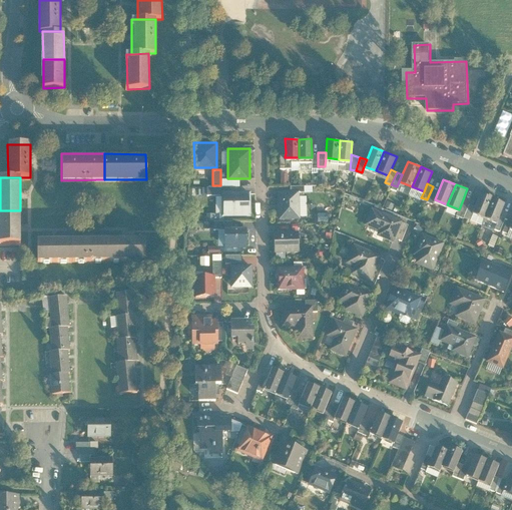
[(435,199),(439,189),(433,186),(427,199),(434,202),(435,199)]
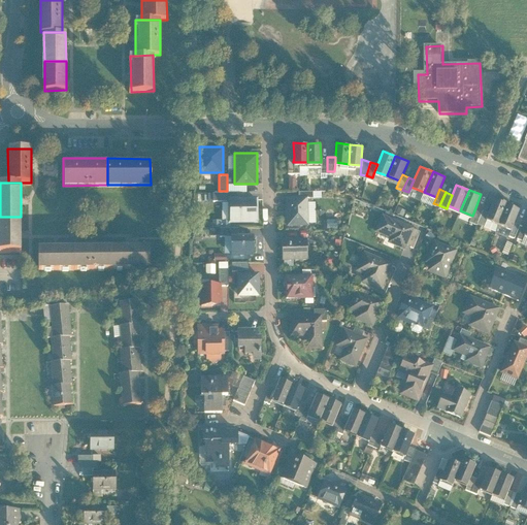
[(257,221),(257,195),(227,196),(227,198),(228,221),(257,221)]
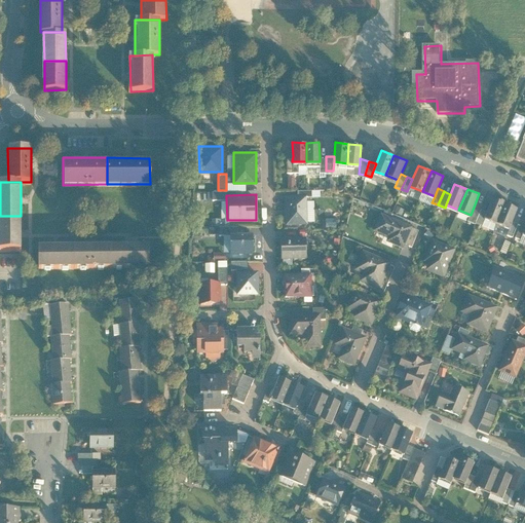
[(307,223),(306,194),(286,194),(287,223),(307,223)]
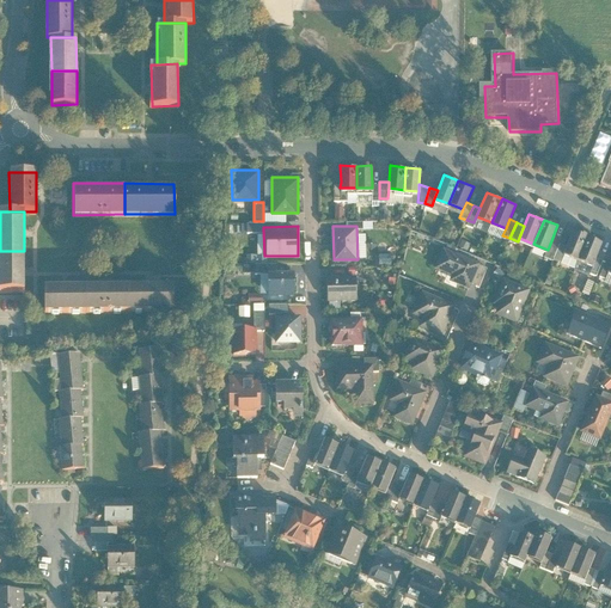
[(581,258),(590,234),(575,228),(569,244),(566,252),(581,258)]
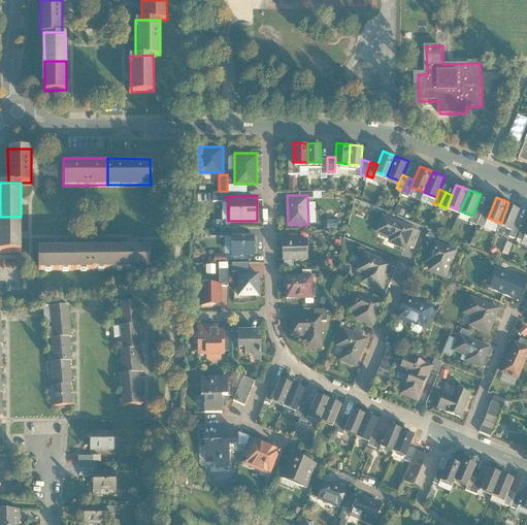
[(521,207),(508,202),(501,223),(512,228),(515,221),(521,207)]
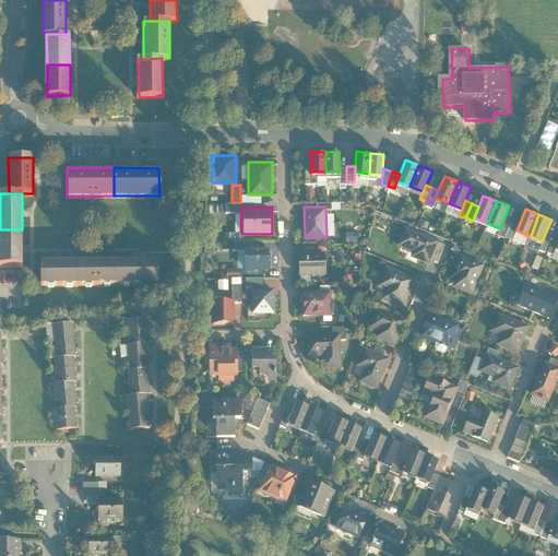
[(507,235),(512,221),(505,217),(500,228),(498,233),(506,236),(507,235)]
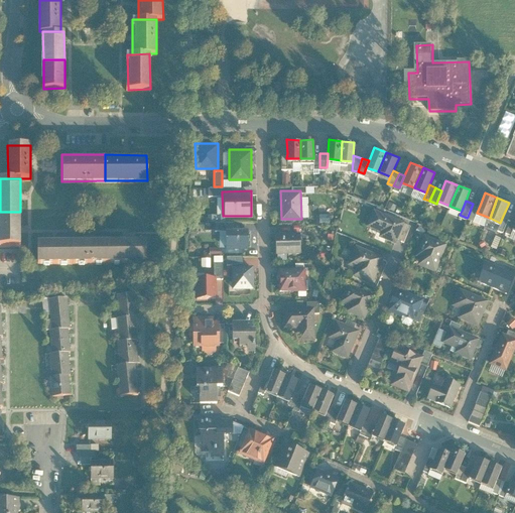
[(477,213),(480,206),(473,204),(468,217),(474,219),(477,213)]
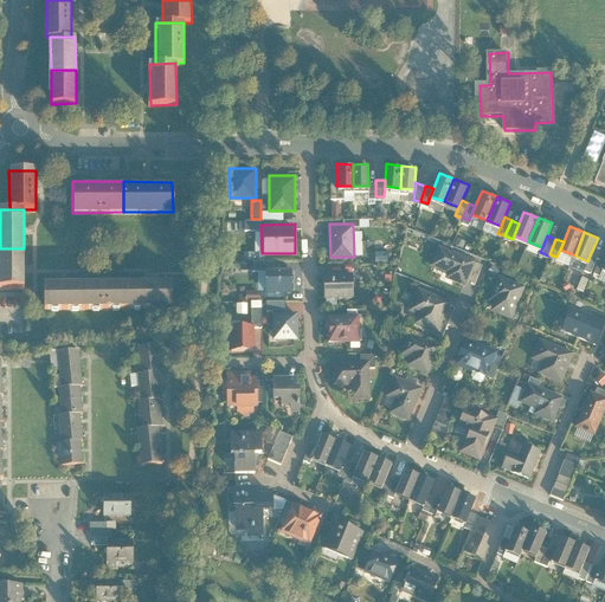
[(475,258),(441,244),(432,263),(448,270),(445,276),(464,284),(467,278),(474,260),(475,258)]
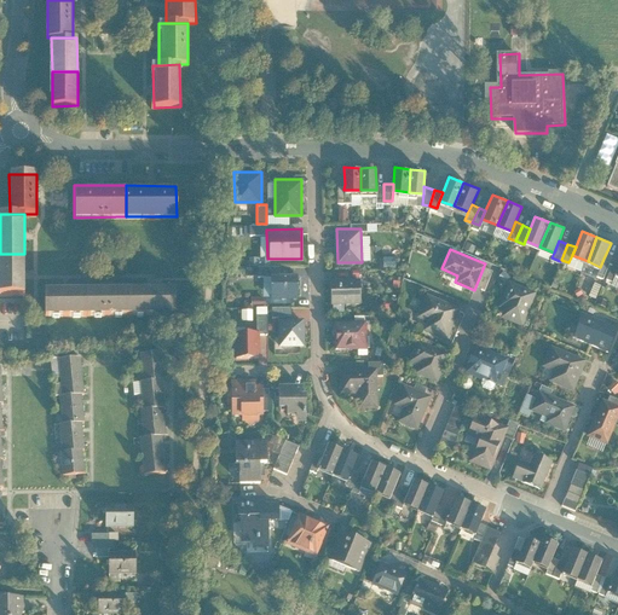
[(0,293),(26,294),(24,254),(0,254),(0,293)]
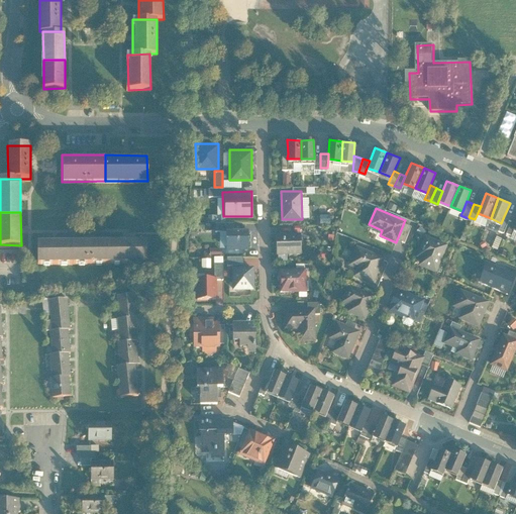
[(510,218),(504,216),(501,223),(499,228),(504,231),(510,218)]
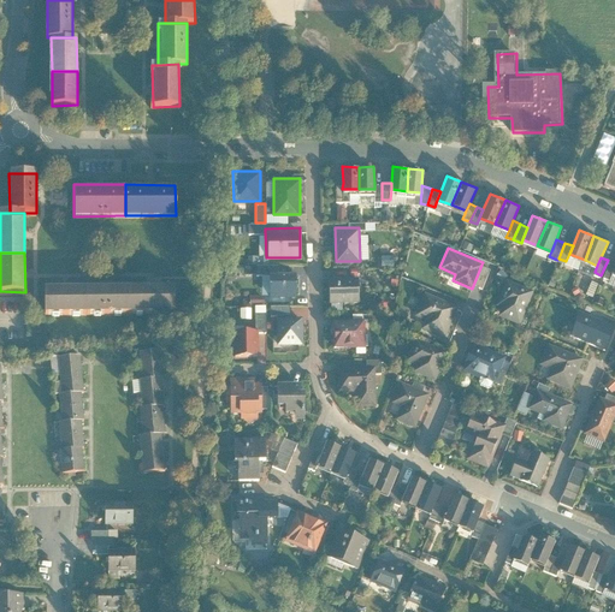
[(614,273),(614,261),(611,260),(604,275),(611,278),(614,273)]
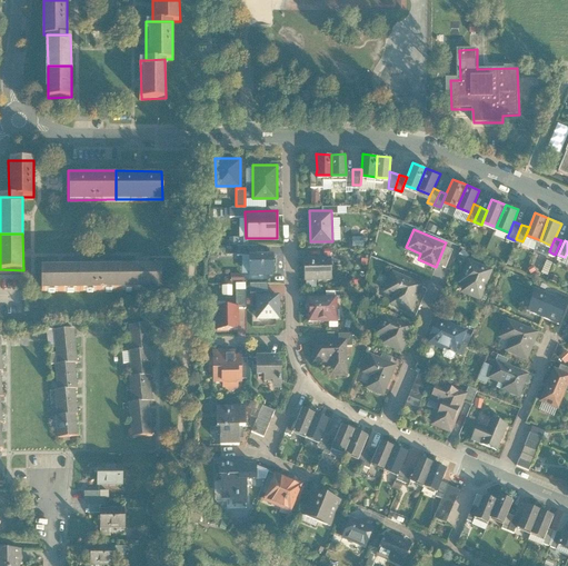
[(454,248),(445,245),(438,261),(446,265),(454,248)]
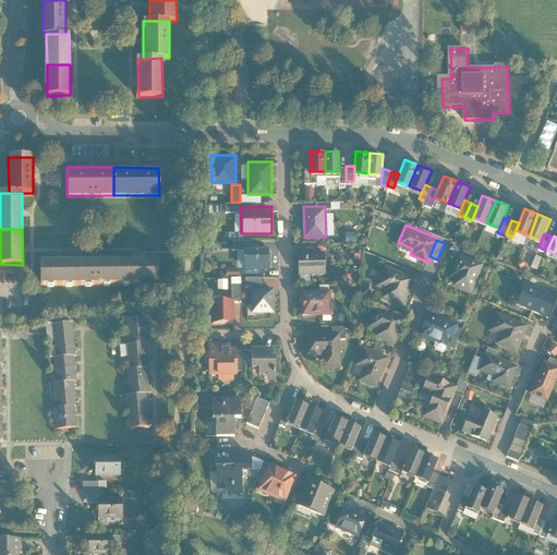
[(268,267),(268,246),(252,246),(243,246),(244,267),(268,267)]
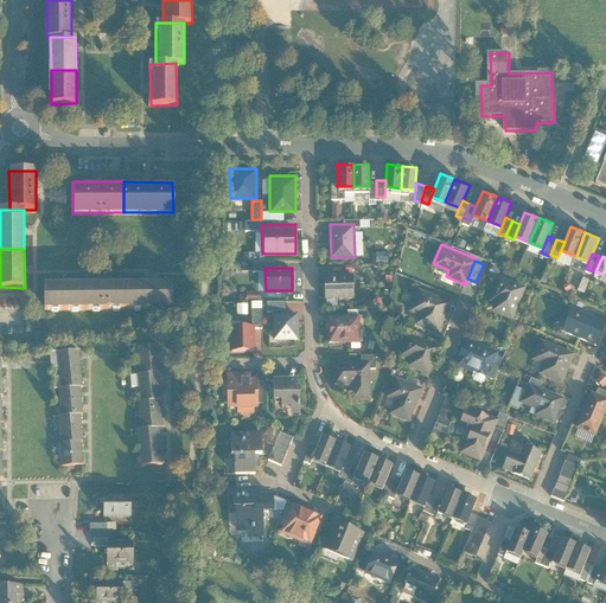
[(353,295),(352,271),(325,271),(326,296),(353,295)]
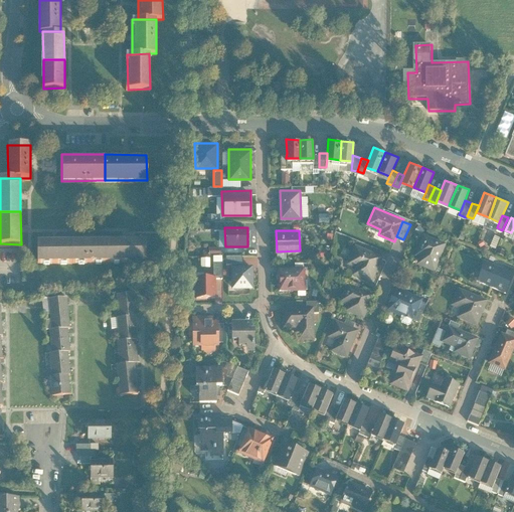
[(436,270),(447,241),(424,232),(415,254),(420,256),(417,262),(436,270)]
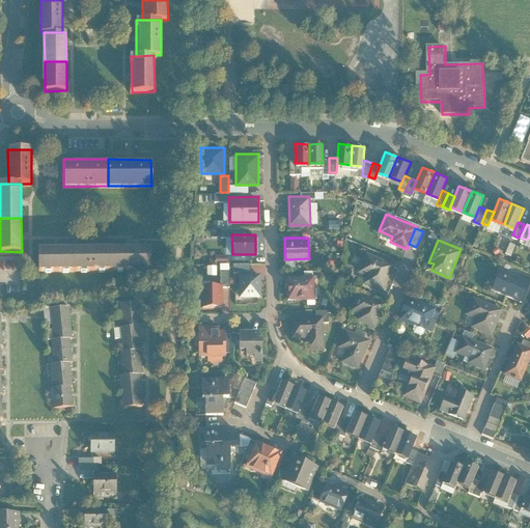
[(39,248),(39,271),(76,270),(75,247),(39,248)]
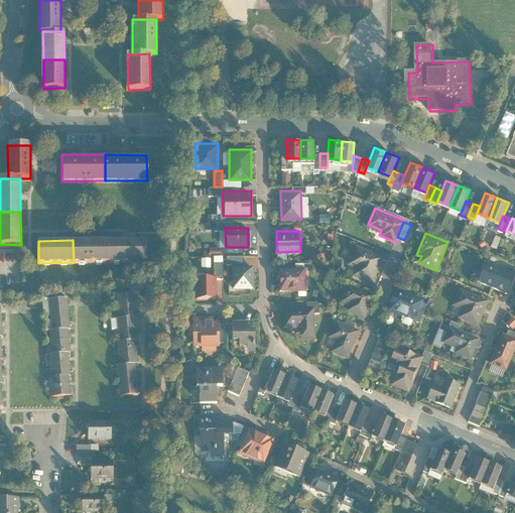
[(108,262),(108,240),(73,240),(74,262),(108,262)]
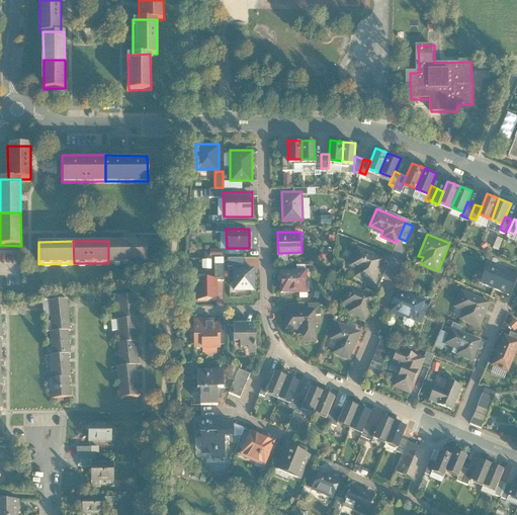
[(108,241),(108,263),(147,262),(147,241),(108,241)]
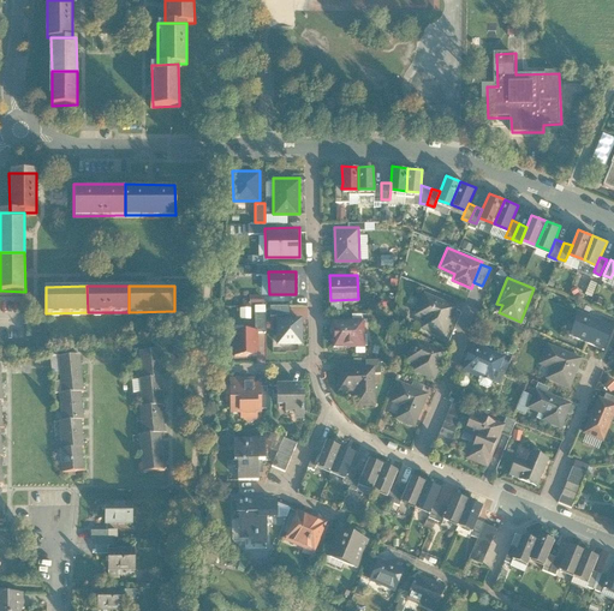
[(445,335),(457,304),(423,291),(413,315),(424,318),(422,325),(445,335)]
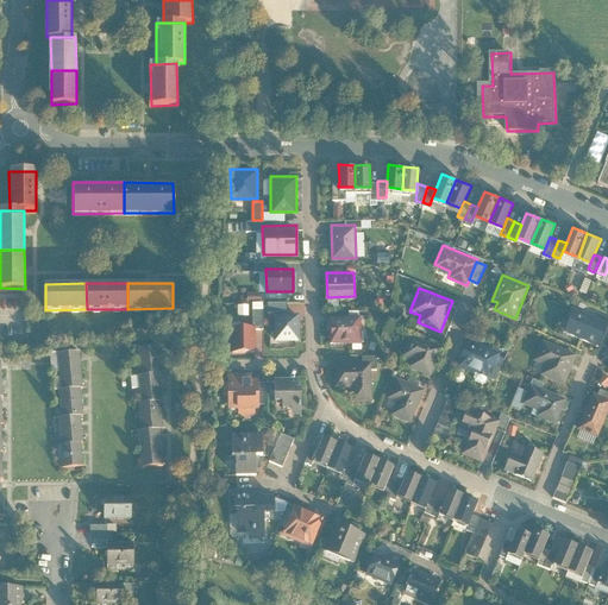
[(238,302),(239,314),(251,313),(251,301),(238,302)]
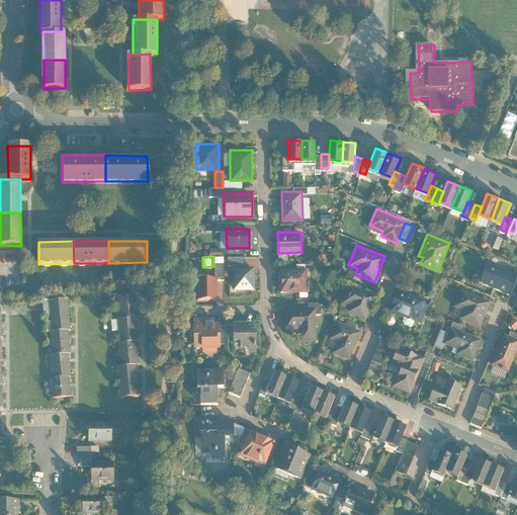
[(490,261),(482,281),(510,293),(516,276),(516,267),(511,264),(509,268),(490,261)]
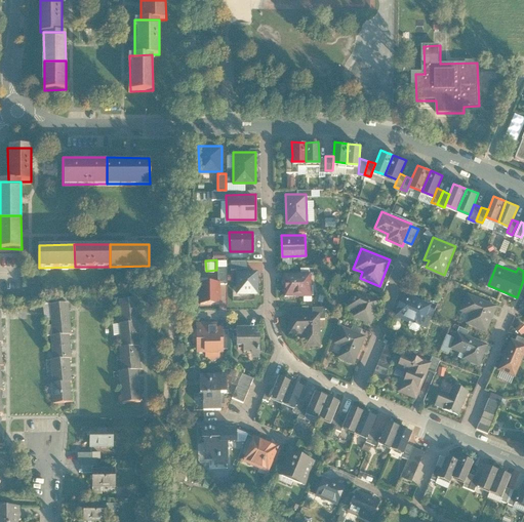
[(217,266),(217,280),(220,280),(220,282),(227,282),(227,266),(217,266)]
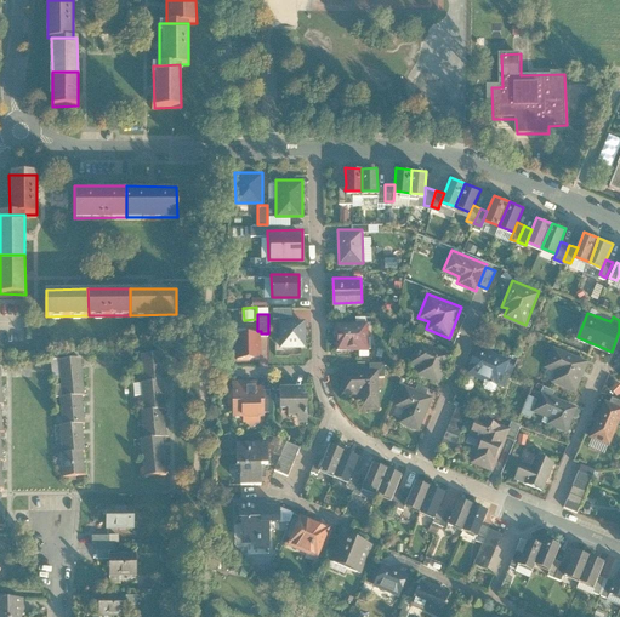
[(306,346),(306,318),(279,319),(279,346),(306,346)]
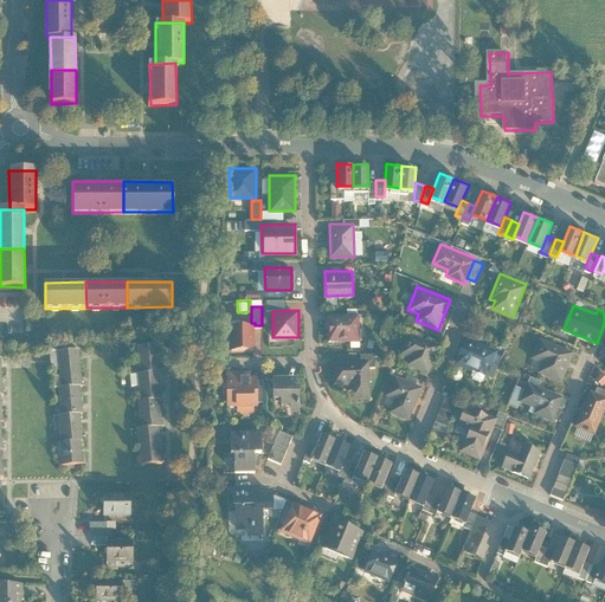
[(360,341),(359,312),(328,314),(328,342),(360,341)]
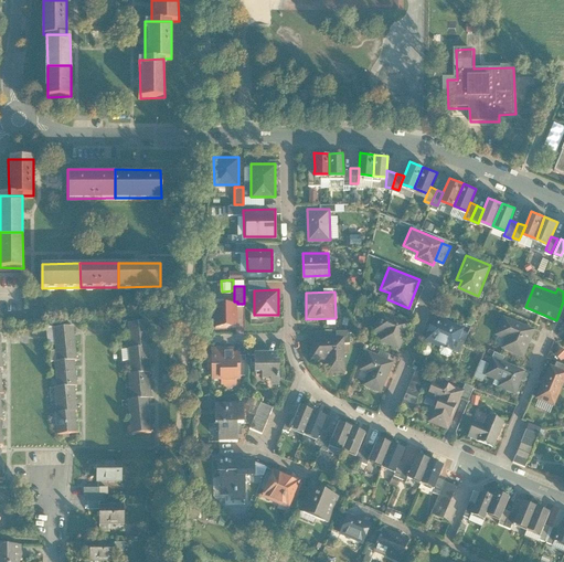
[(237,304),(237,301),(234,301),(213,301),(214,326),(237,326),(237,304)]
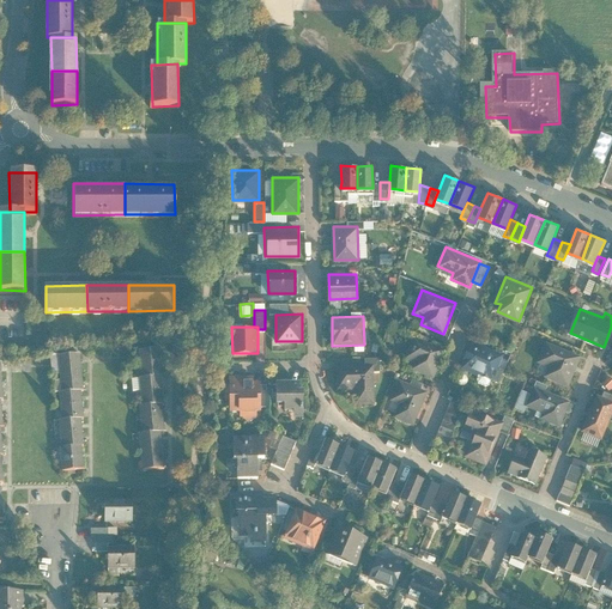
[(434,377),(446,348),(414,335),(405,357),(414,361),(412,367),(434,377)]
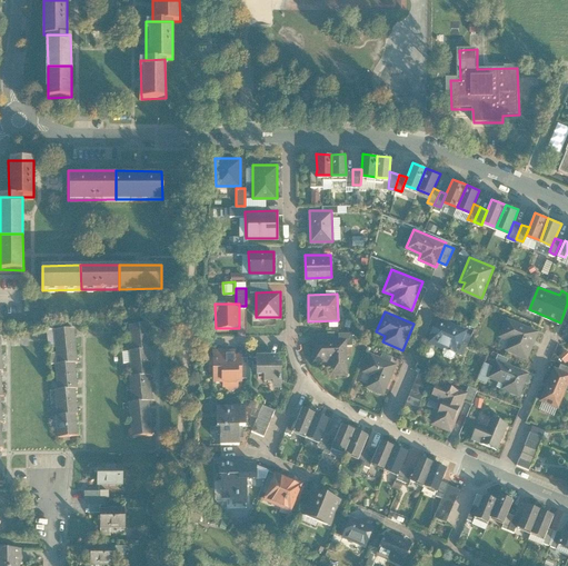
[(467,327),(439,316),(429,340),(457,353),(467,327)]
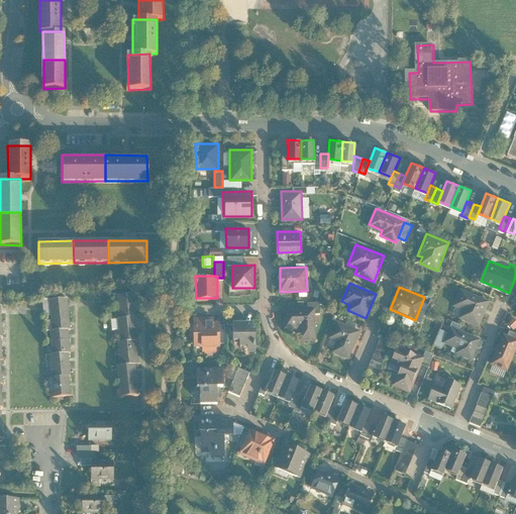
[(480,326),(491,300),(461,288),(453,304),(462,309),(459,317),(480,326)]
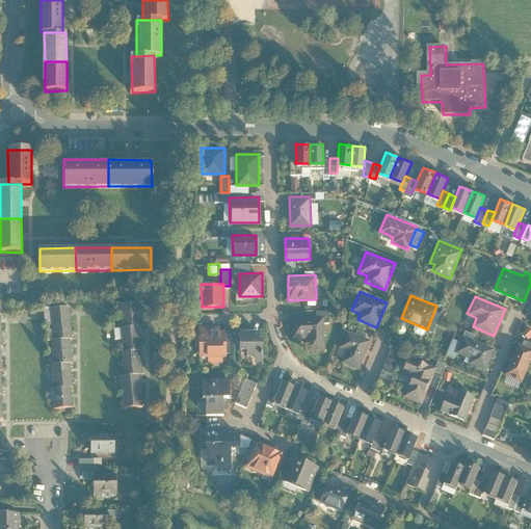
[(120,301),(121,314),(140,312),(139,300),(120,301)]
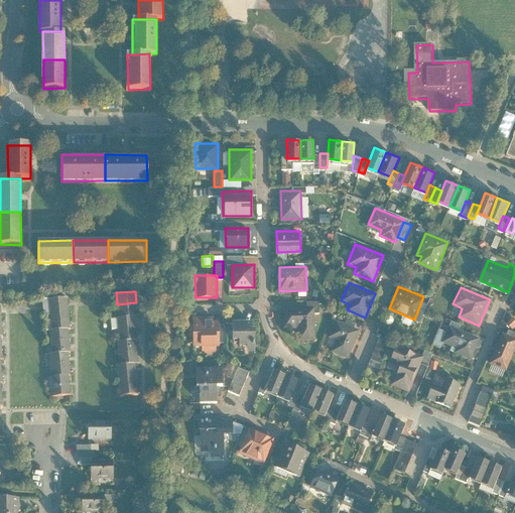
[(47,297),(50,328),(68,327),(70,327),(67,295),(47,297)]
